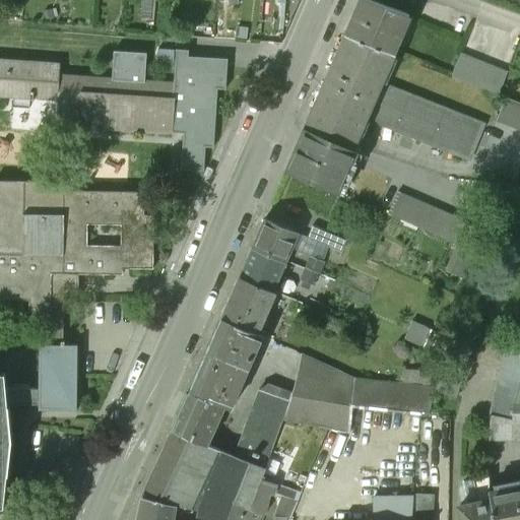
[(409,15),(371,0),(359,0),(344,34),(389,52),(395,39),(398,41),(409,15)]
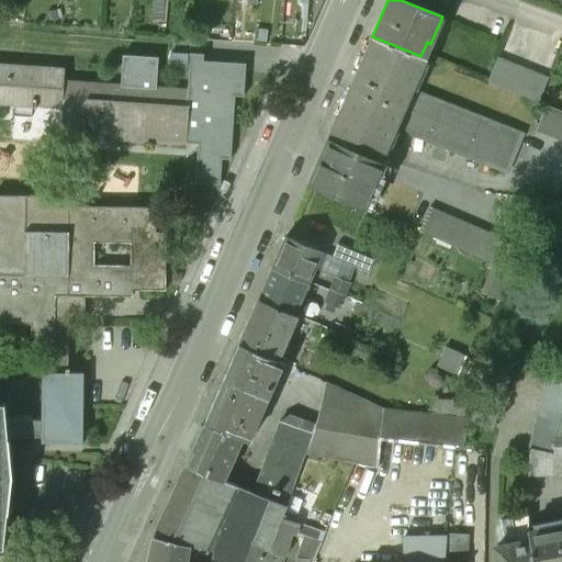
[(521,134),(412,91),(426,58),(420,56),(372,36),(329,137),(381,160),(395,130),(506,172),(521,134)]
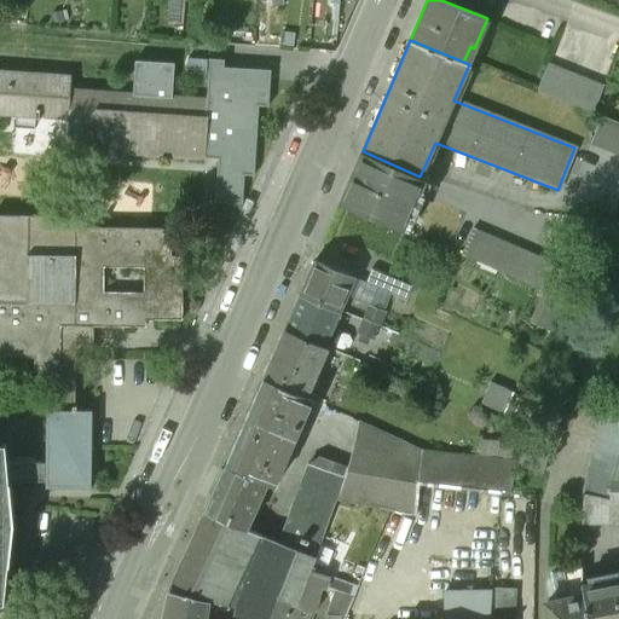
[(70,91),(68,117),(69,117),(68,136),(67,146),(206,156),(204,158),(218,160),(215,202),(242,203),(244,175),(254,177),(259,106),(268,106),(271,70),(224,68),(224,61),(209,59),(207,100),(172,98),(174,64),(136,62),(133,96),(70,91)]
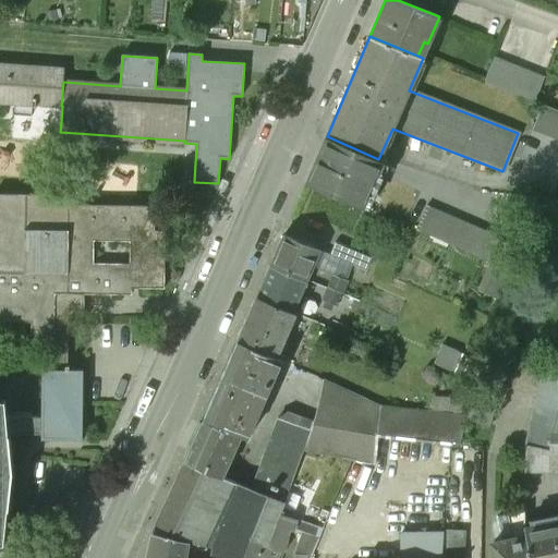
[(544,79),(495,59),(485,82),(535,101),(544,79)]
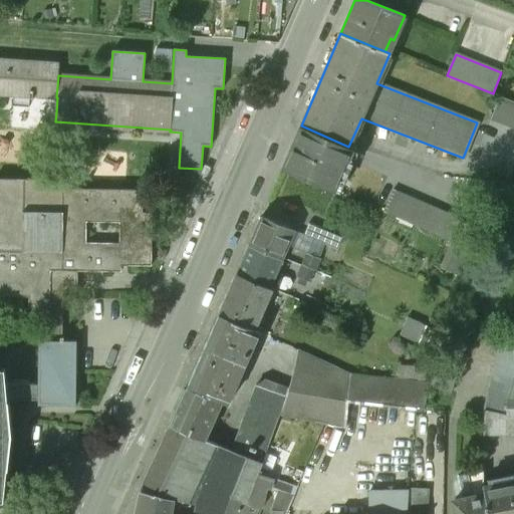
[(56,97),(58,75),(59,65),(0,60),(0,92),(29,94),(29,98),(33,99),(33,95),(56,97)]
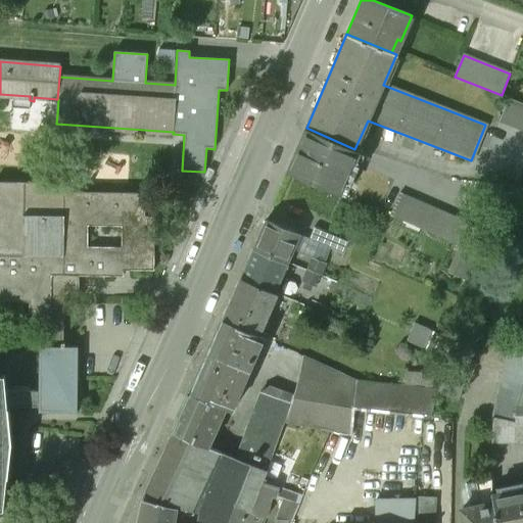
[(522,103),(509,98),(500,121),(522,130),(522,103)]
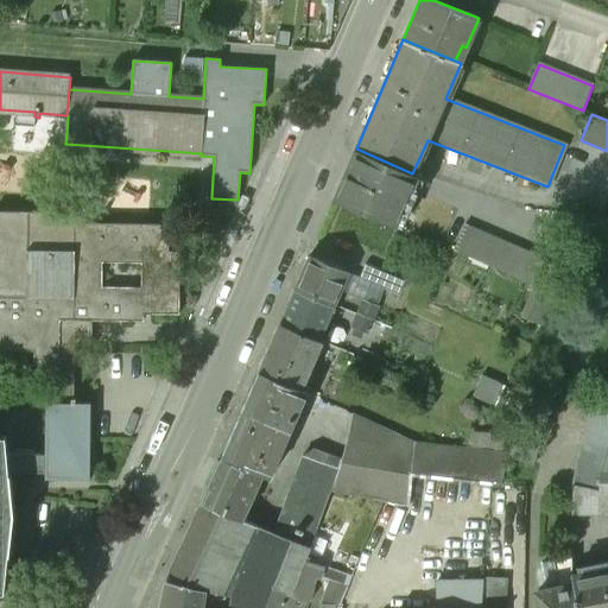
[(412,173),(356,149),(334,198),(396,226),(401,211),(407,215),(417,195),(410,191),(417,176),(412,173)]
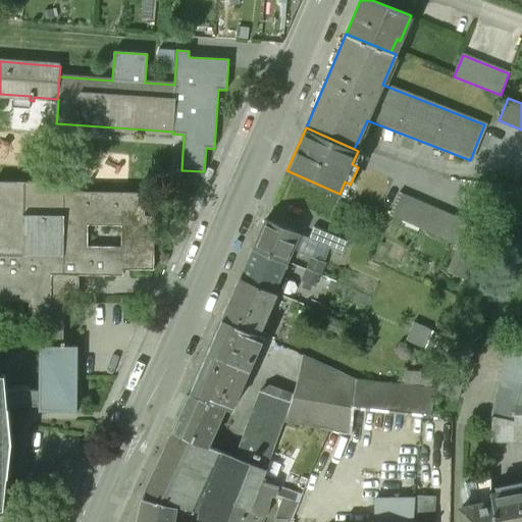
[(71,181),(0,180),(0,303),(5,304),(5,299),(30,299),(30,320),(48,320),(48,345),(64,345),(64,340),(63,338),(64,294),(80,294),(80,272),(123,273),(123,267),(154,268),(155,214),(145,214),(145,192),(71,191),(71,181)]
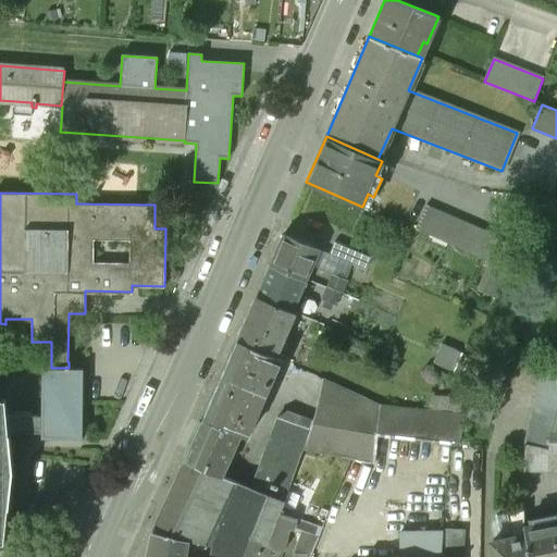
[(517,246),(426,207),(416,230),(509,271),(514,258),(512,257),(517,246)]
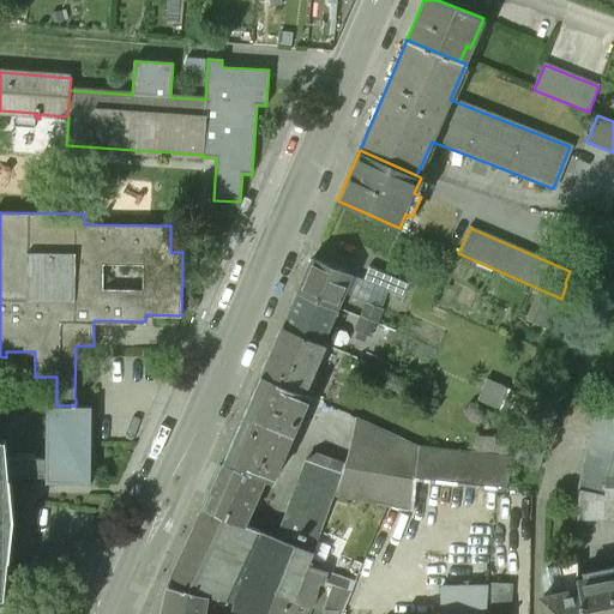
[(354,276),(312,258),(298,293),(338,311),(354,276)]
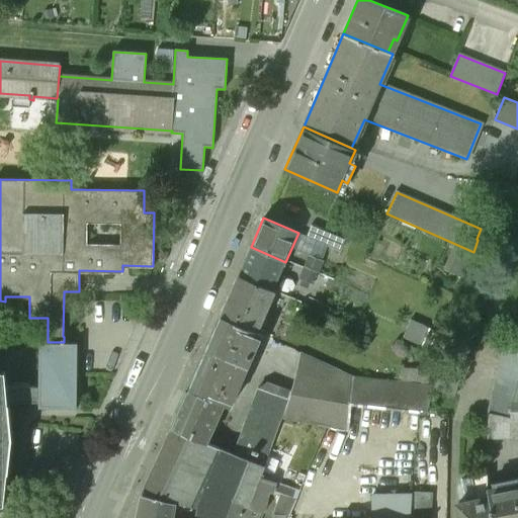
[(335,226),(328,223),(325,230),(332,233),(335,226)]
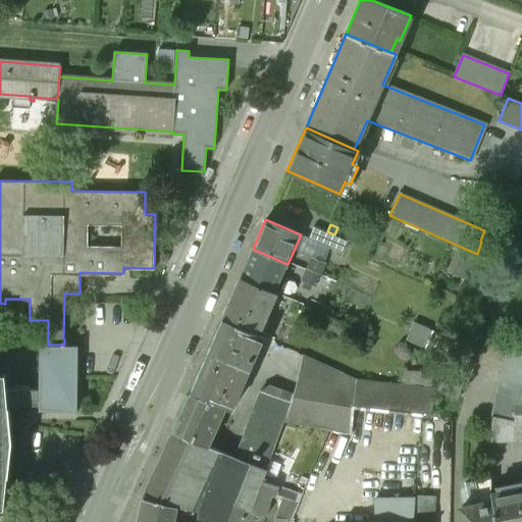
[(327,231),(313,226),(308,239),(342,252),(347,240),(334,235),(327,231)]
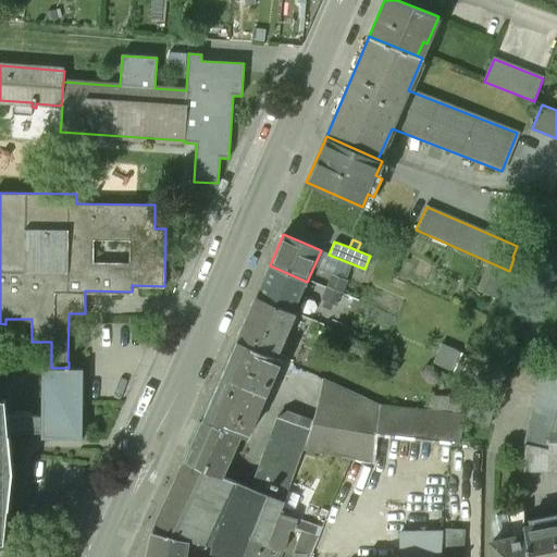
[(307,282),(270,265),(256,296),(294,312),(307,282)]
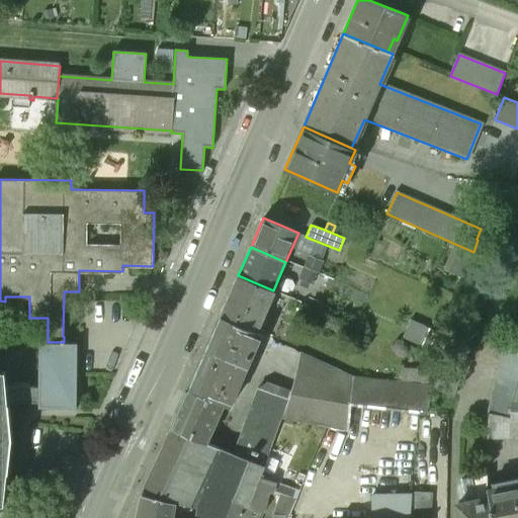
[(324,264),(312,257),(306,269),(319,274),(324,264)]
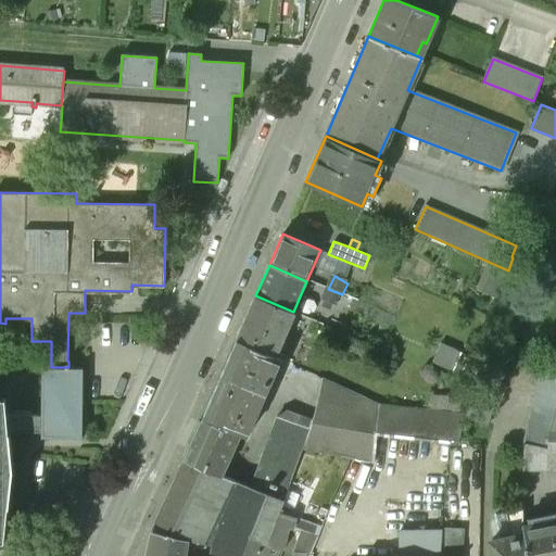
[(342,294),(328,289),(323,299),(337,306),(342,294)]
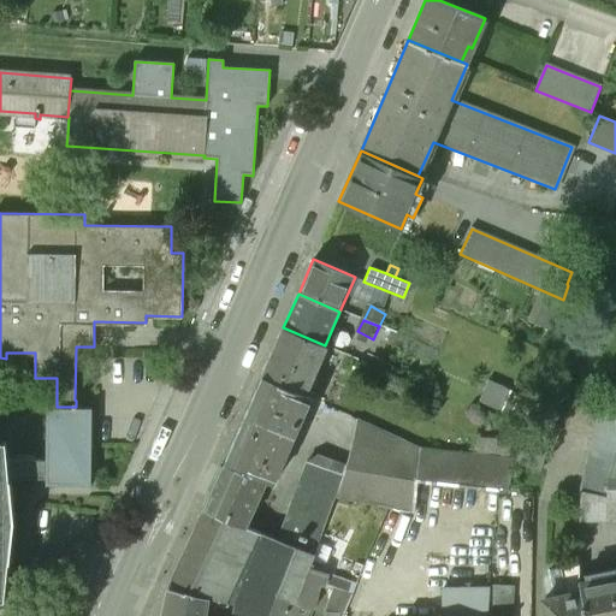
[(325,345),(283,327),(261,377),(304,396),(327,347),(325,345)]
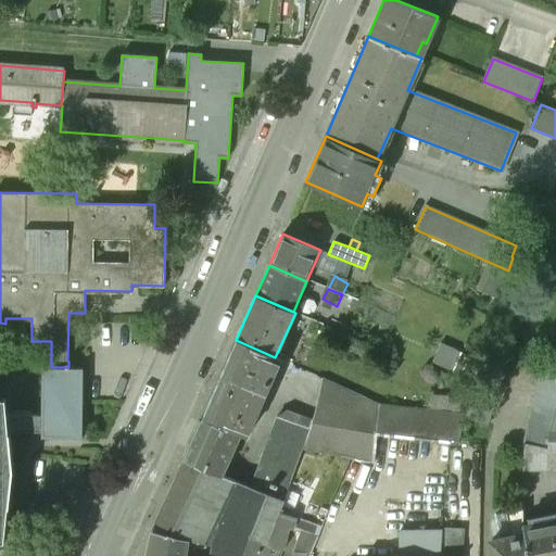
[(236,340),(202,418),(239,434),(245,438),(279,359),(275,357),(236,340)]
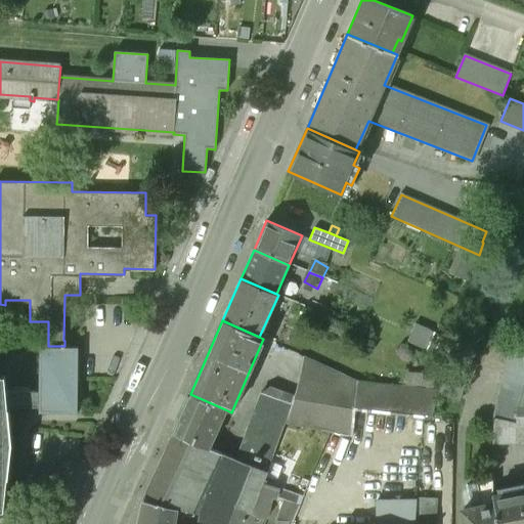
[(523,347),(512,344),(498,397),(493,419),(515,422),(516,418),(519,406),(523,385),(523,347)]
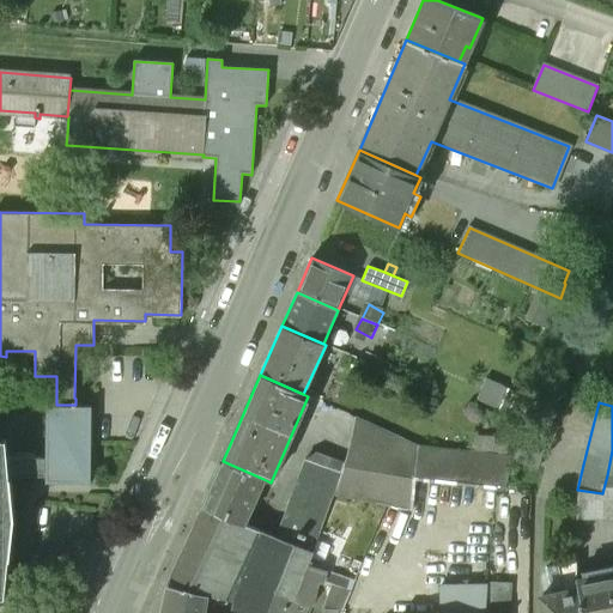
[(56,405),(47,405),(44,457),(44,478),(44,481),(89,480),(90,404),(76,405),(56,405)]
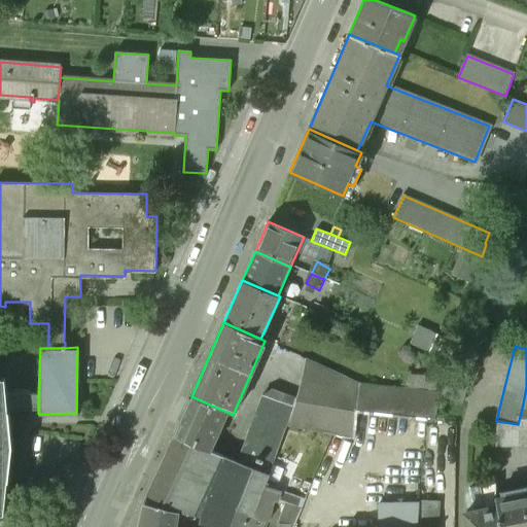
[(272,389),(261,395),(236,462),(236,464),(268,475),(286,425),(344,435),(345,425),(354,426),(355,411),(425,419),(433,420),(441,397),(442,393),(358,383),(305,359),(294,399),(272,389)]
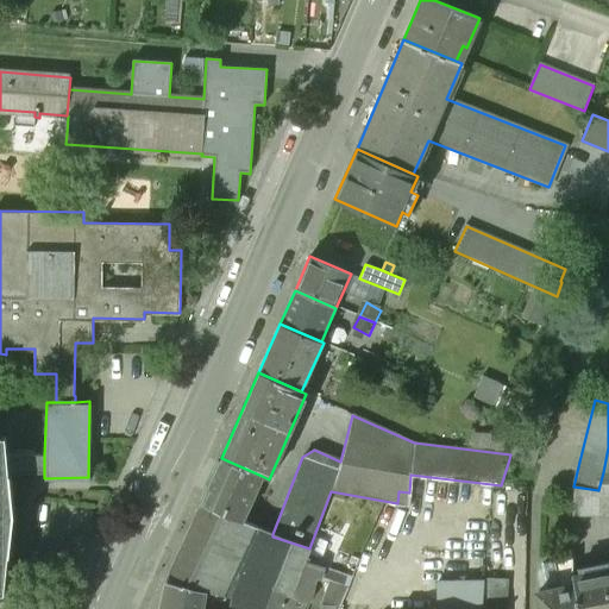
[(545,428),(520,420),(510,454),(509,459),(534,466),(545,428)]
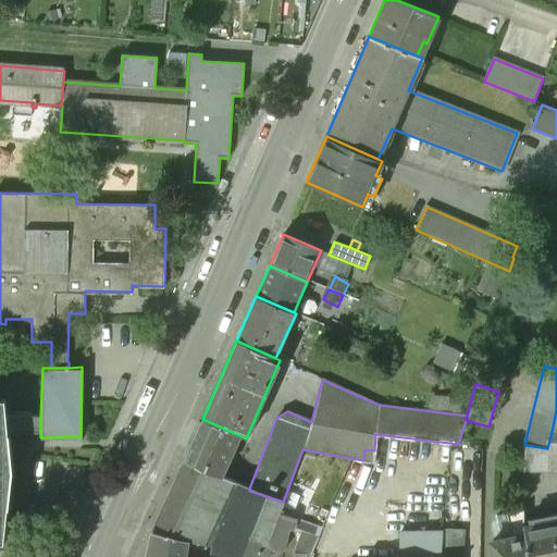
[(0,542),(3,543),(7,509),(9,509),(12,473),(9,434),(40,434),(40,416),(7,413),(4,398),(0,398),(0,542)]
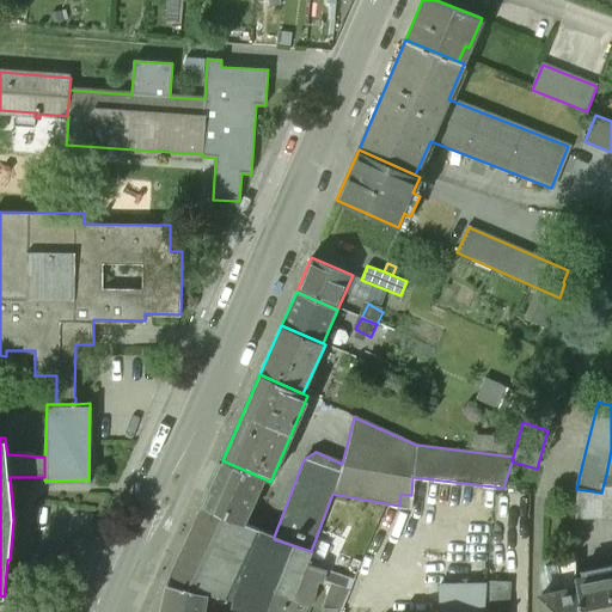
[(263,478),(222,460),(202,506),(243,525),(244,522),(263,478)]
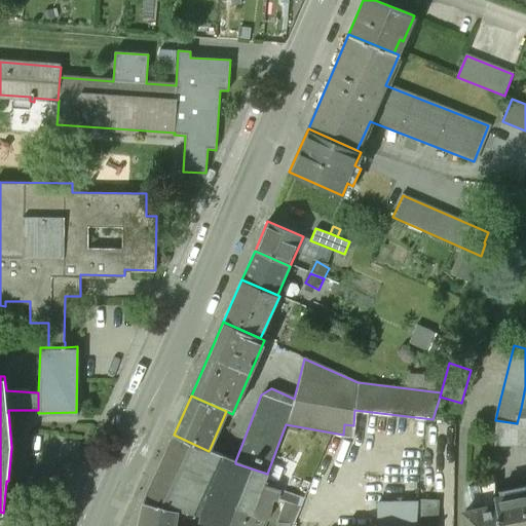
[(525,418),(518,419),(517,423),(495,420),(494,435),(494,447),(525,446),(525,418)]
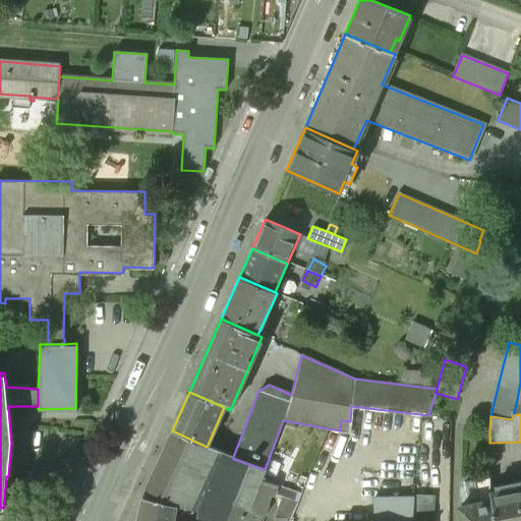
[(350,421),(341,420),(340,430),(340,433),(349,435),(350,421)]
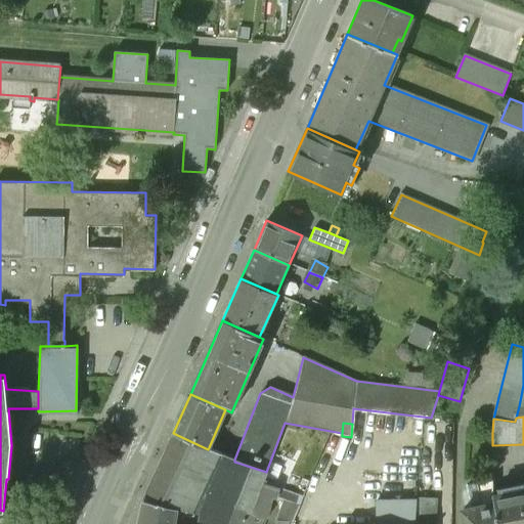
[(208,449),(173,433),(143,500),(137,523),(239,523),(247,512),(252,514),(260,491),(266,472),(234,462),(234,460),(209,447),(208,449)]
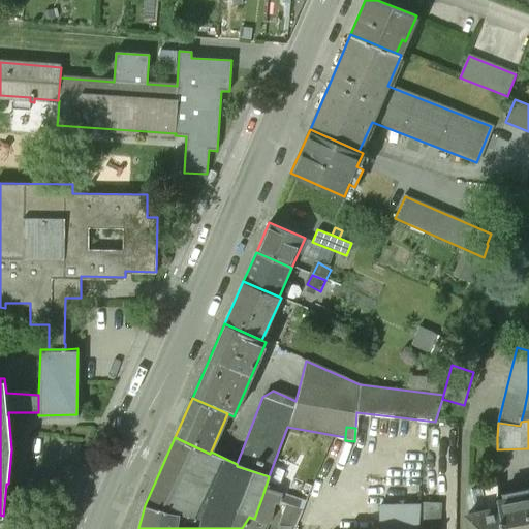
[(486,509),(466,514),(469,528),(501,528),(497,507),(497,501),(497,486),(480,489),(486,509)]
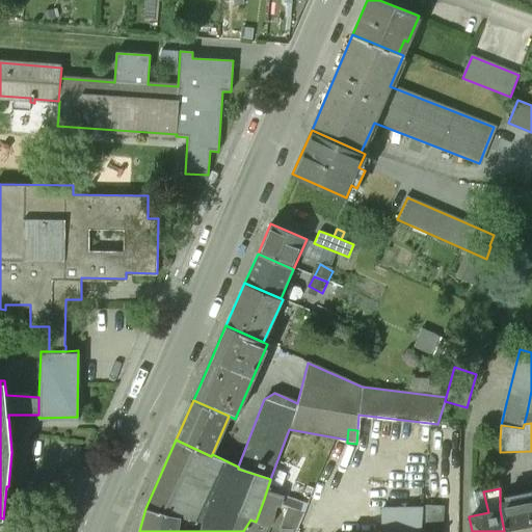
[(307,504),(282,497),(277,506),(286,509),(302,514),(307,504)]
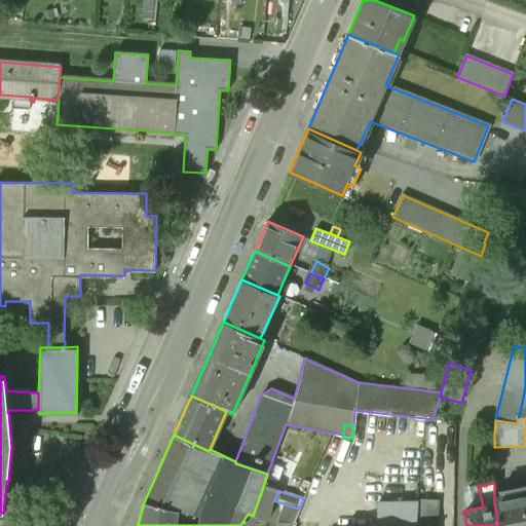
[(525,525),(525,491),(494,498),(494,504),(498,525),(525,525)]
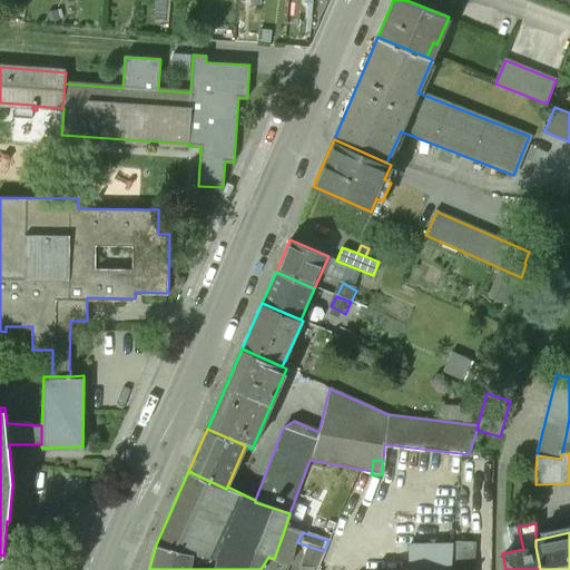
[(295,542),(283,534),(274,559),(291,562),(295,542)]
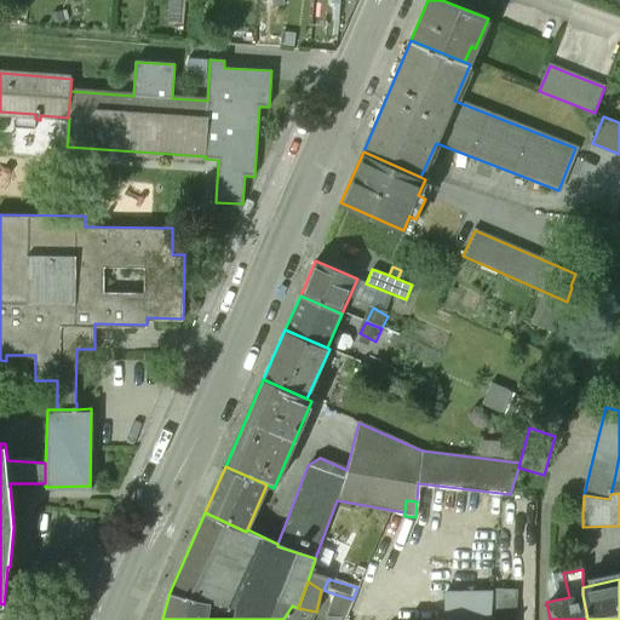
[(352,600),(333,593),(327,609),(345,616),(352,600)]
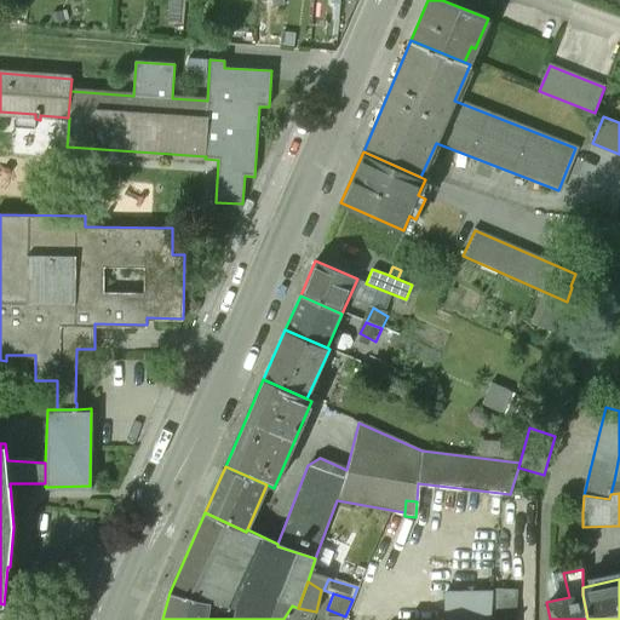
[(283,619),(305,619),(306,618),(310,619),(313,619),(315,614),(316,612),(298,608),(292,606),(283,619)]
